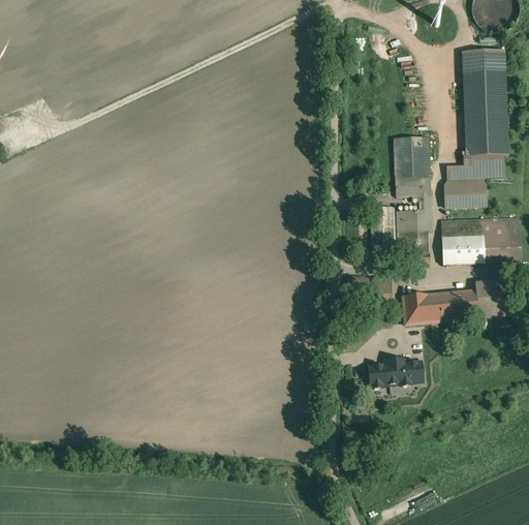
[(519,12),(520,5),(519,0),(472,0),(471,5),(472,12),(475,19),(479,24),(486,27),(492,29),(499,29),(505,27),(511,24),(516,19),(519,12)]
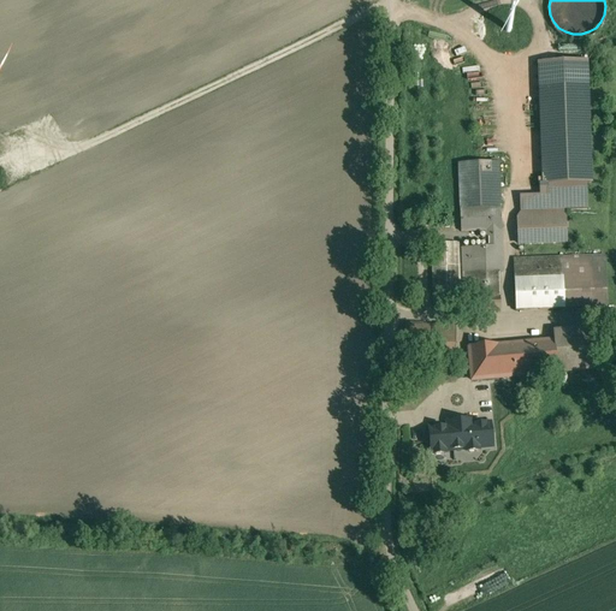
[(587,82),(539,84),(543,181),(591,178),(587,82)]
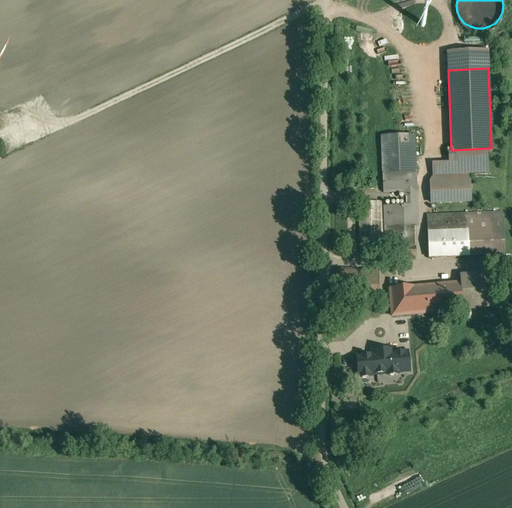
[(414,132),(381,133),(382,170),(416,169),(414,132)]
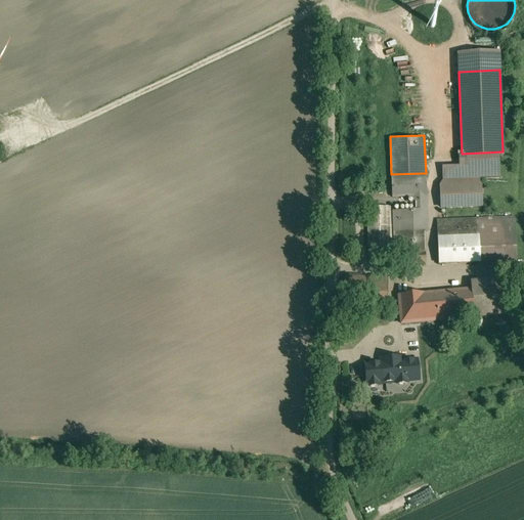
[(426,173),(391,174),(392,195),(412,193),(412,207),(424,207),(425,228),(428,228),(426,173)]
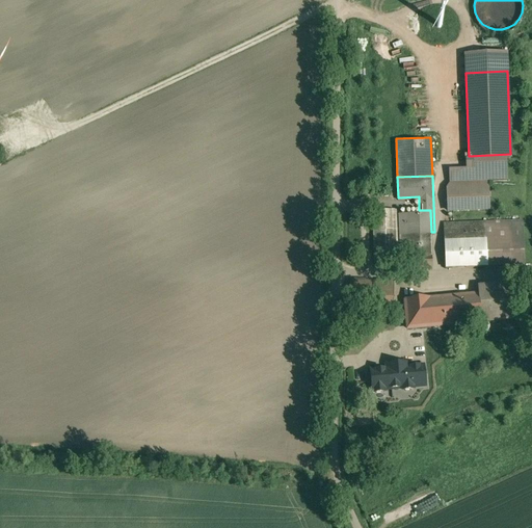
[(488,185),(447,187),(448,207),(488,206),(488,185)]
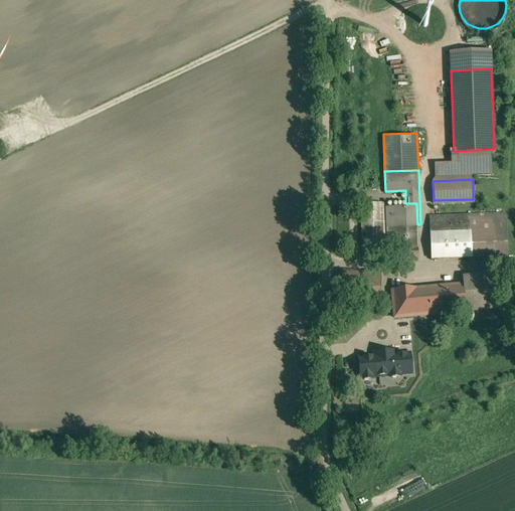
[(382,200),(361,200),(363,251),(384,250),(382,200)]
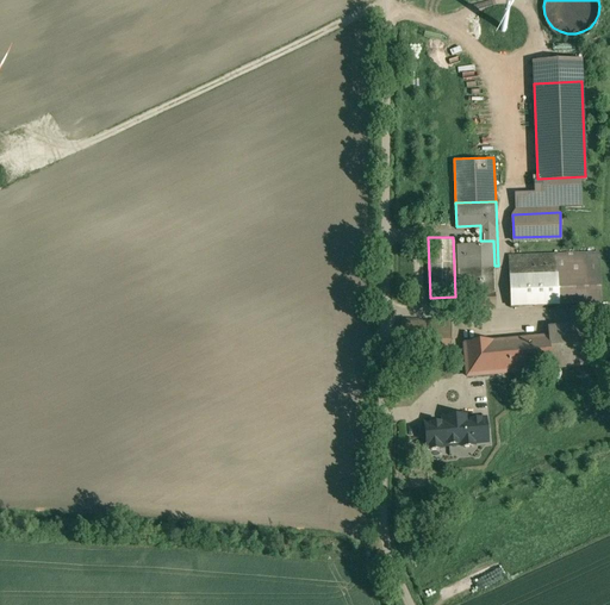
[(480,241),(467,242),(468,291),(495,289),(495,266),(493,241),(480,241)]
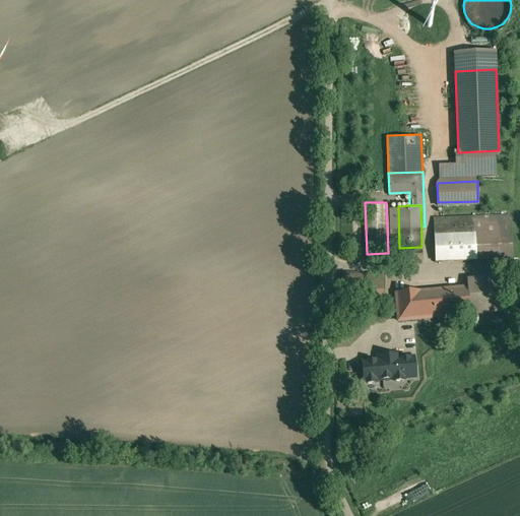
[(398,206),(390,206),(391,253),(400,253),(399,248),(398,206)]
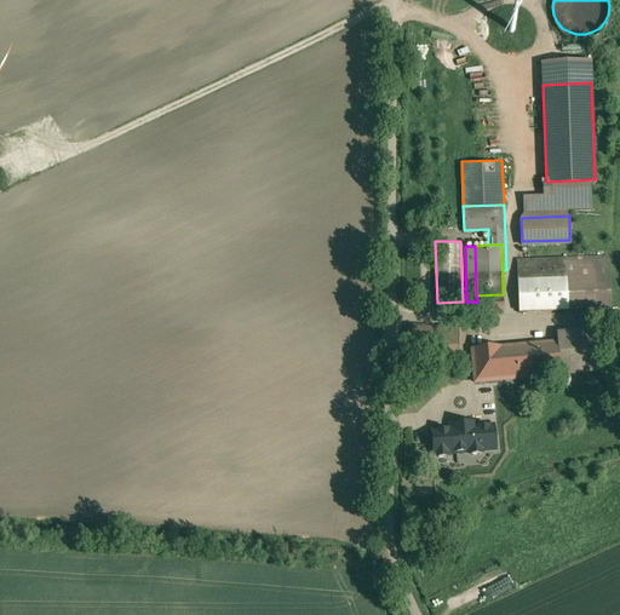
[(595,253),(516,257),(517,265),(566,263),(568,306),(597,305),(595,253)]
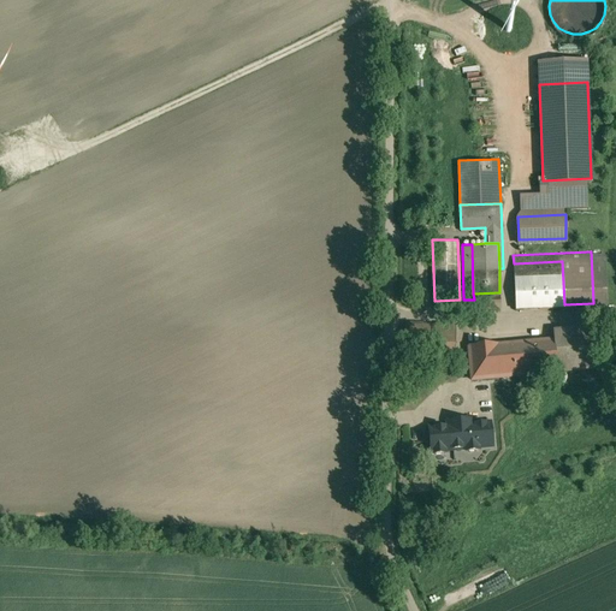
[(604,251),(591,251),(593,303),(606,303),(604,251)]
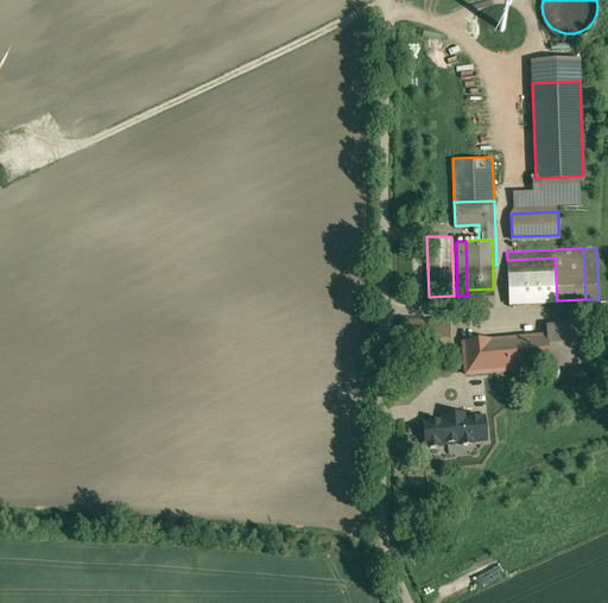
[(555,258),(507,260),(508,303),(557,300),(555,258)]
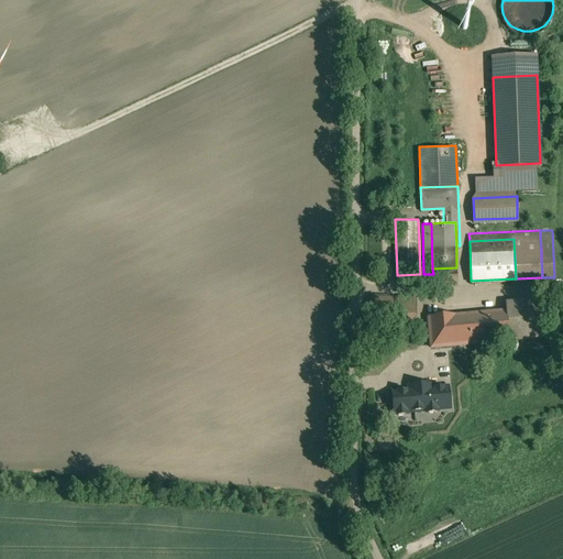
[(456,267),(432,269),(433,274),(433,282),(457,281),(456,267)]
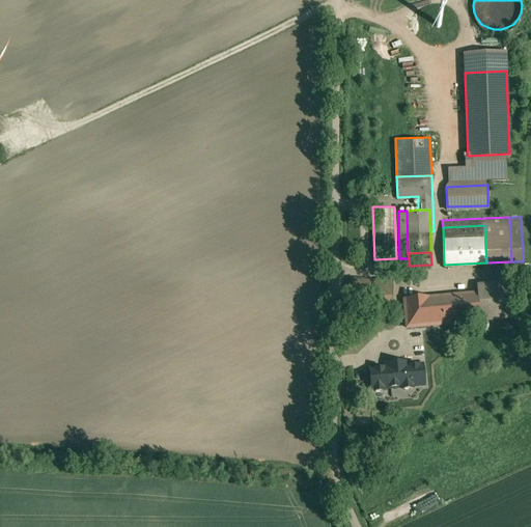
[(393,278),(350,277),(348,303),(392,304),(393,278)]
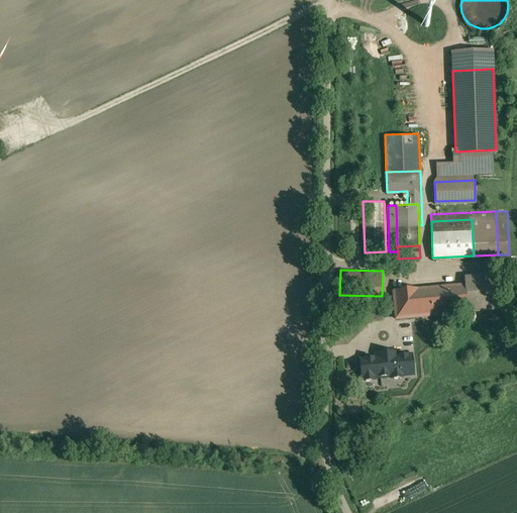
[(499,280),(464,283),(467,310),(502,307),(499,280)]
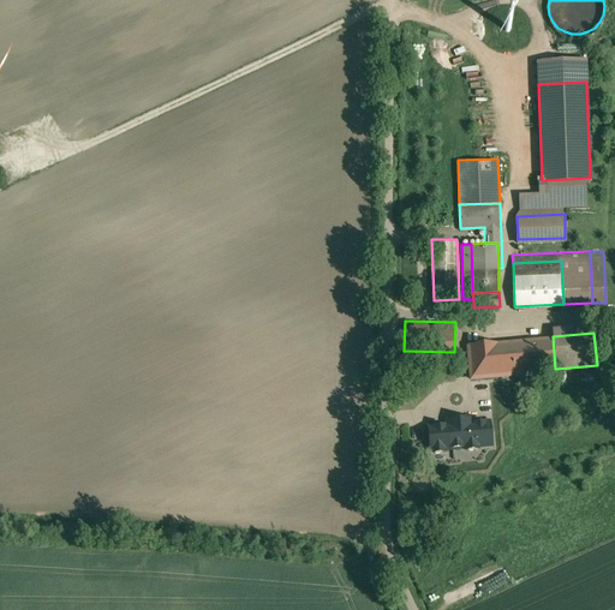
[(553,336),(529,339),(532,371),(555,369),(553,336)]
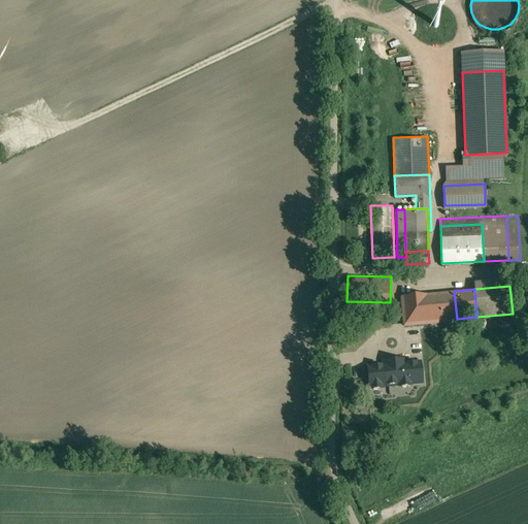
[(454,291),(401,295),(402,305),(410,305),(413,324),(429,322),(443,320),(457,319),(454,291)]
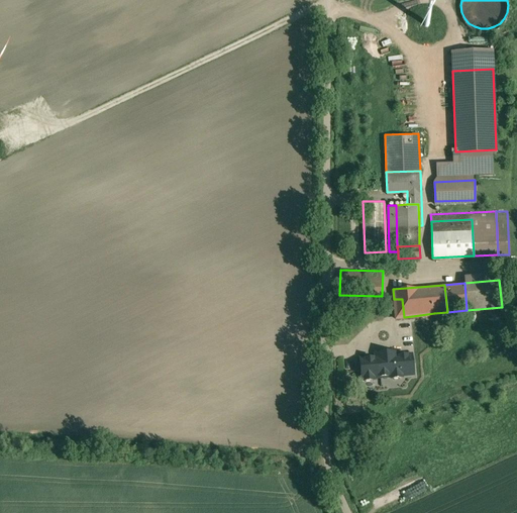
[(420,315),(404,317),(402,299),(394,299),(398,343),(423,341),(420,315)]
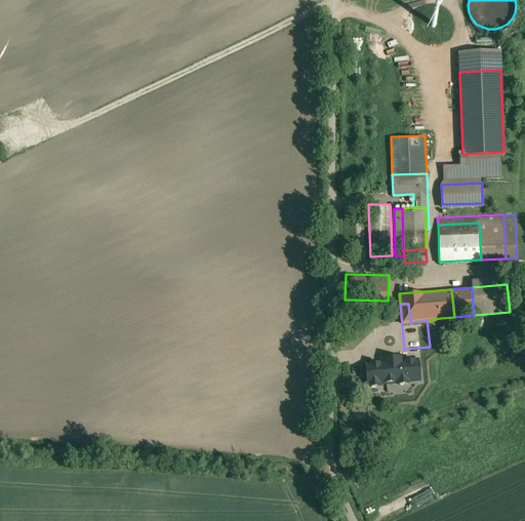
[(366,362),(368,386),(421,381),(418,356),(366,362)]
